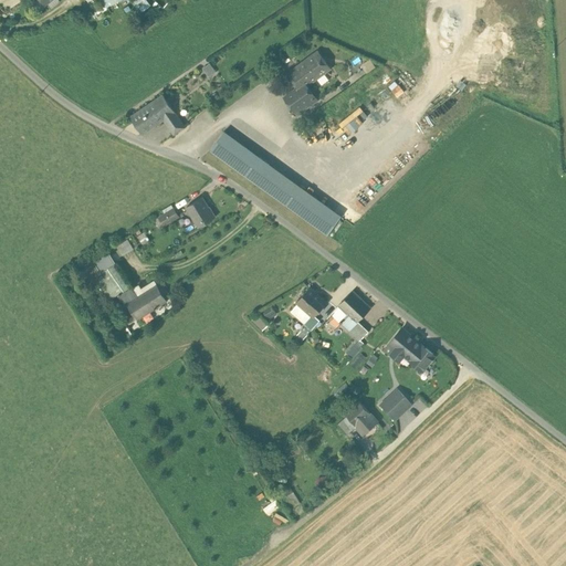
[(150,7),(146,0),(133,0),(142,13),(150,7)]
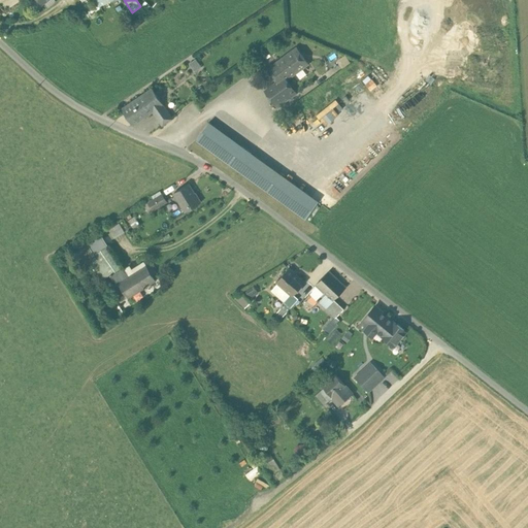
[(279,84),(285,80),(295,72),(301,67),(307,63),(296,48),(279,61),(269,68),(269,69),(268,70),(269,70),(270,70),(279,84)]
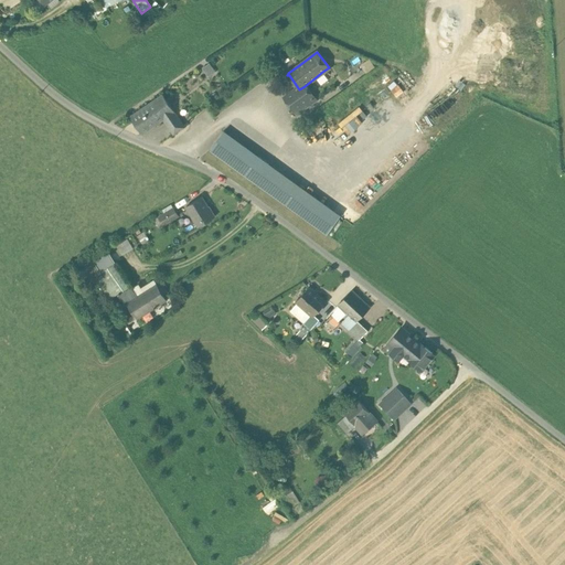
[(295,61),(285,68),(288,73),(299,65),(295,61)]
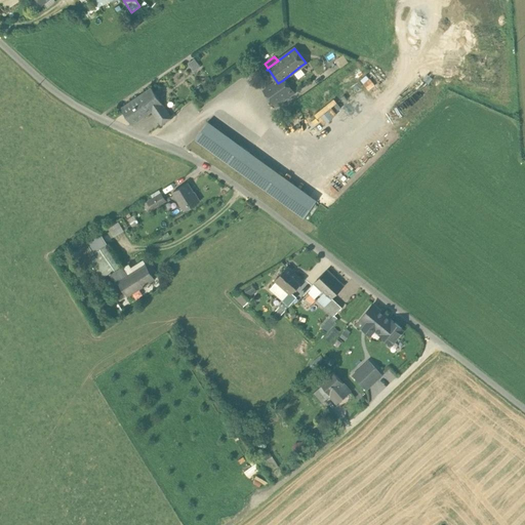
[(299,67),(293,72),(298,79),(305,74),(299,67)]
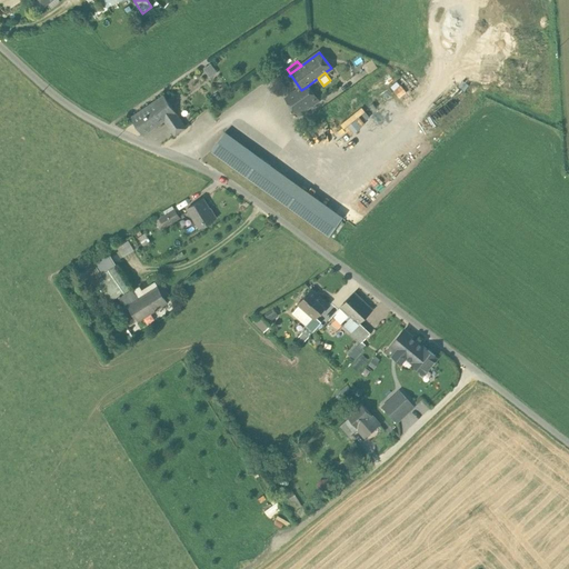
[(307,87),(301,90),(289,98),(297,109),(302,105),(313,97),(307,87)]
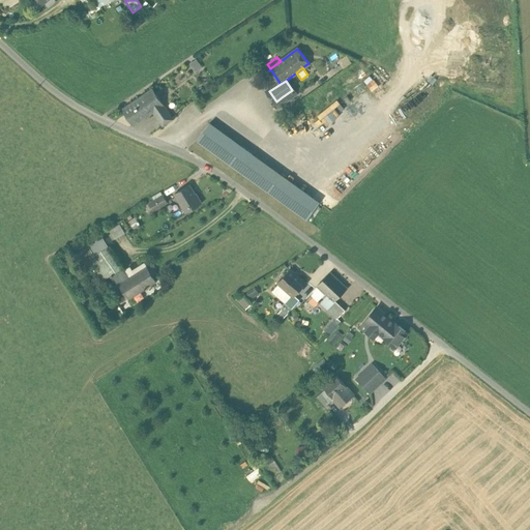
[(153,88),(122,109),(134,125),(153,112),(164,105),(153,88)]
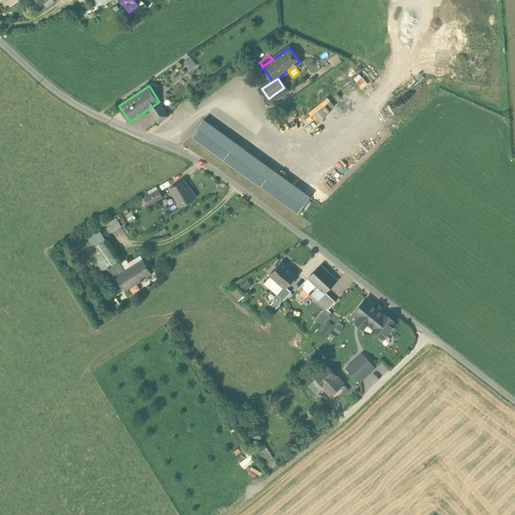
[(169,116),(159,102),(149,109),(159,123),(169,116)]
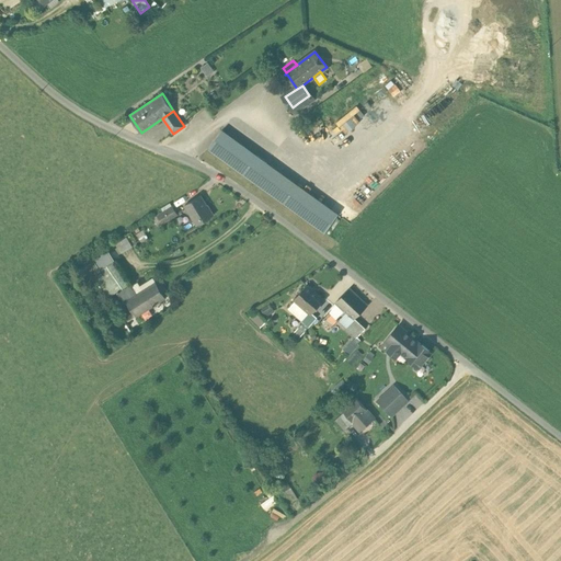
[(266,163),(221,130),(209,149),(253,181),(266,163)]
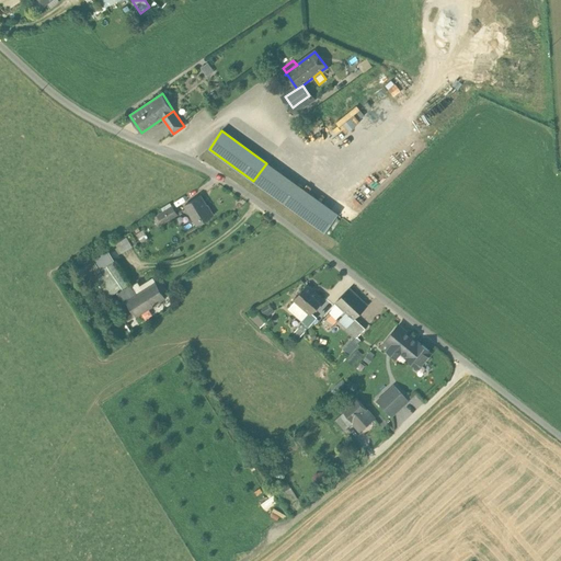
[(338,215),(266,163),(253,181),(325,232),(338,215)]
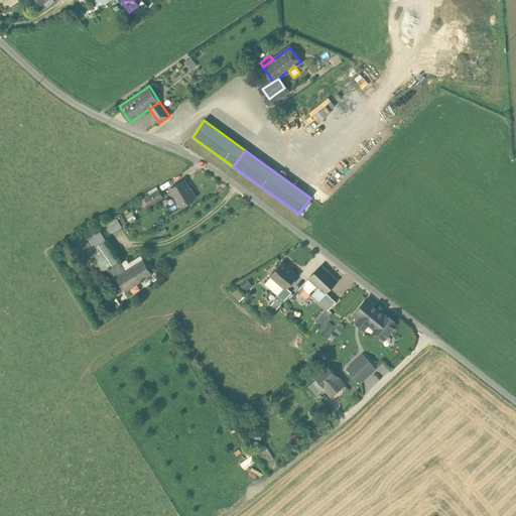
[(184,180),(170,188),(181,207),(196,198),(190,188),(189,189),(184,180)]
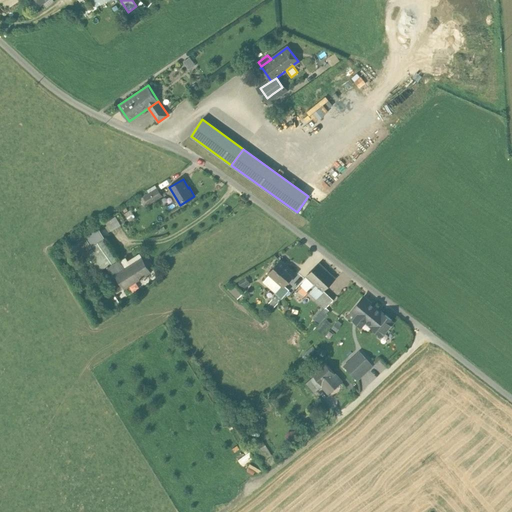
[(158,188),(144,197),(148,204),(162,195),(158,188)]
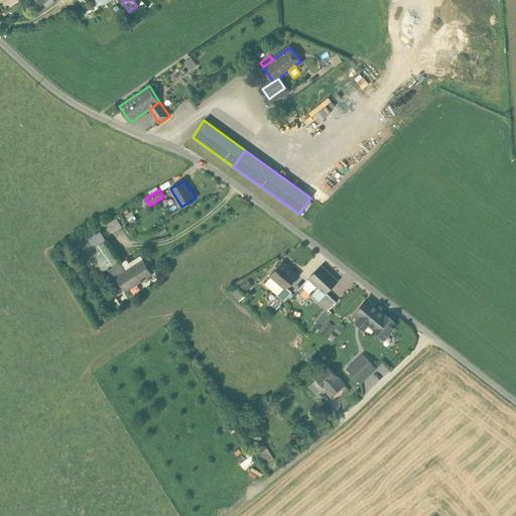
[(149,206),(145,199),(140,202),(144,209),(149,206)]
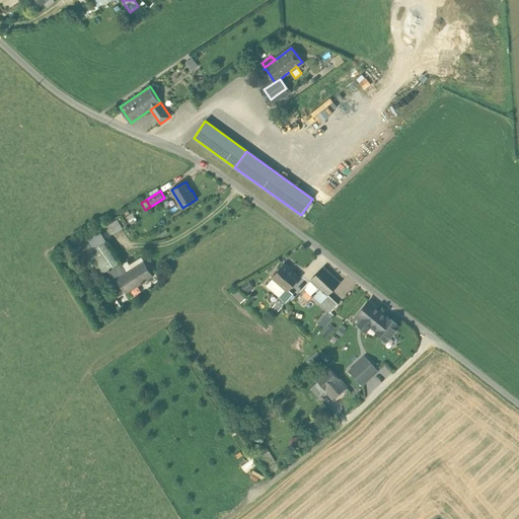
[(132,225),(138,221),(133,212),(127,215),(132,225)]
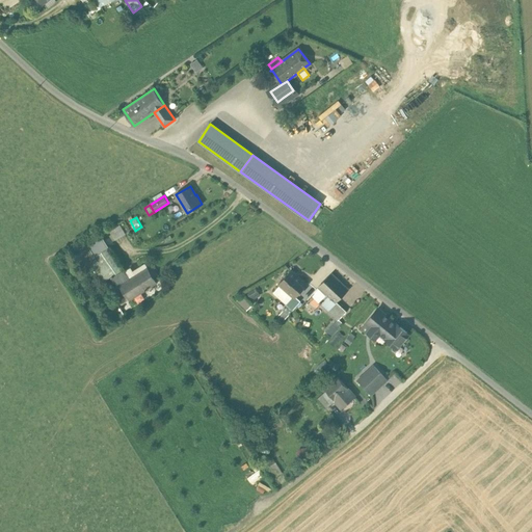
[(114,240),(126,233),(120,222),(108,231),(114,240)]
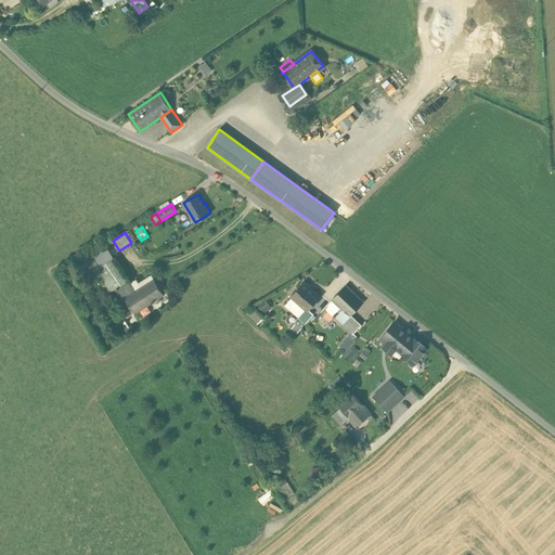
[(113,291),(116,288),(128,281),(105,245),(90,254),(102,273),(113,291)]
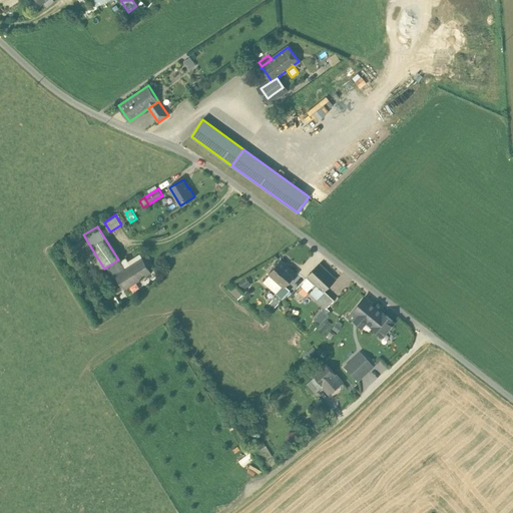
[(94,252),(83,234),(68,243),(79,263),(89,255),(94,252)]
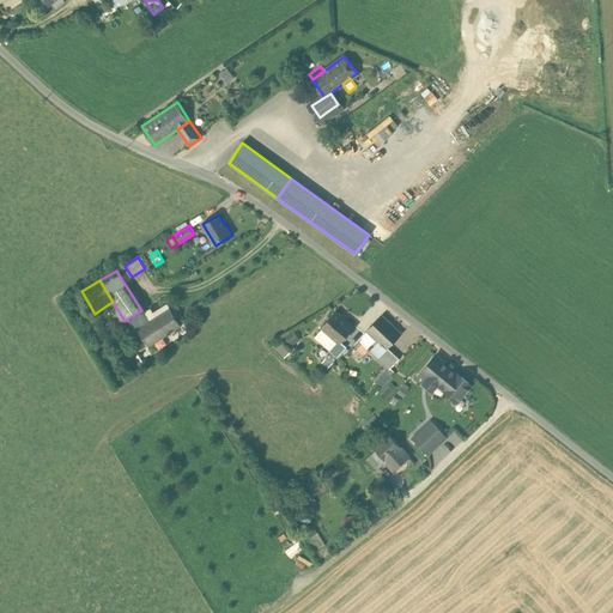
[(113,302),(107,305),(117,326),(125,321),(113,302)]
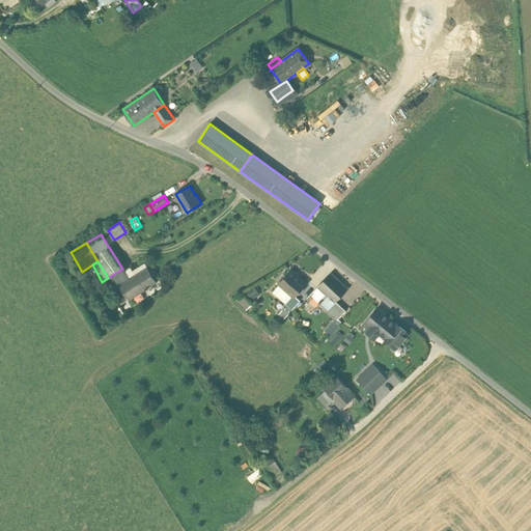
[(129,267),(124,270),(130,279),(147,268),(144,262),(131,271),(129,267)]
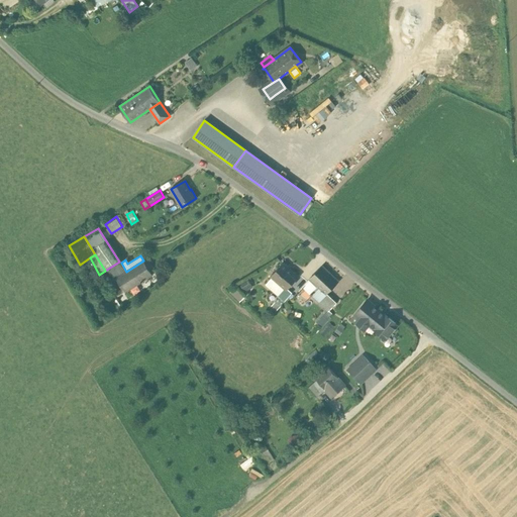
[(126,272),(116,279),(125,292),(152,275),(143,261),(126,272)]
